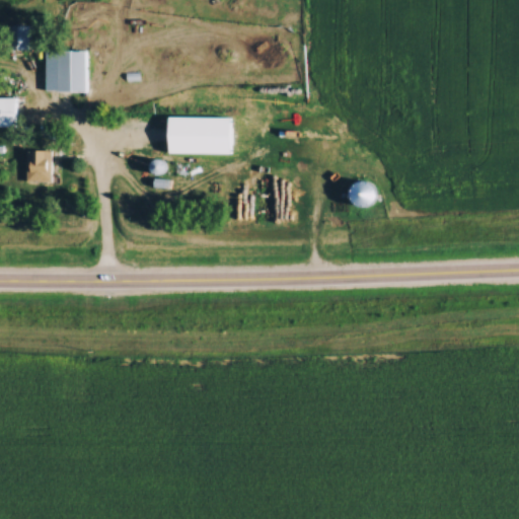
[(8,51),(27,51),(27,26),(8,26),(8,51)]
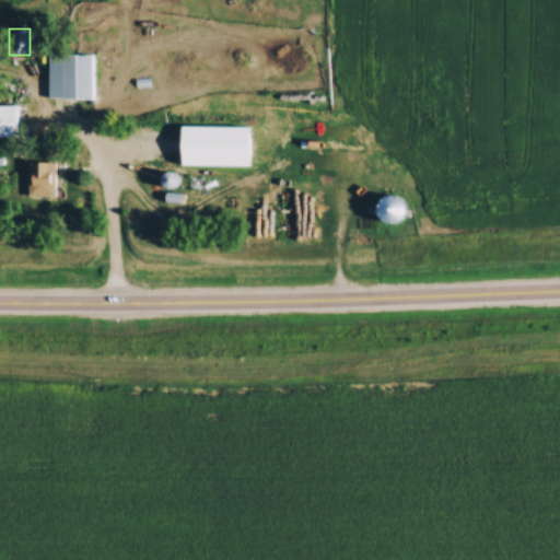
[(95,56),(63,56),(63,101),(95,101),(95,56)]
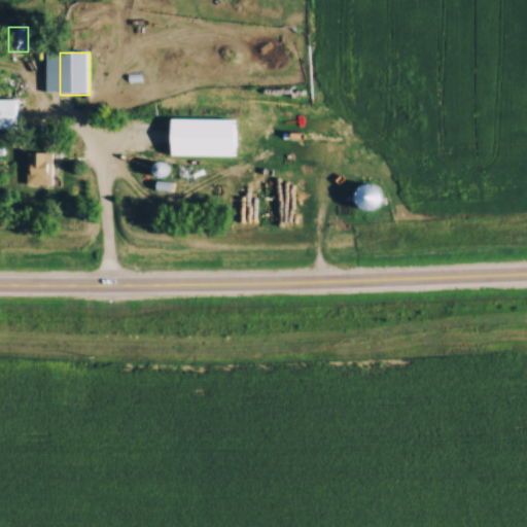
[(0,131),(20,131),(20,100),(0,100),(0,131)]
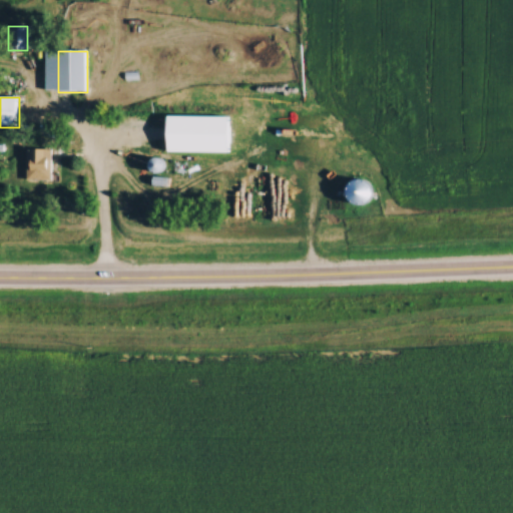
[(230,151),(230,140),(206,140),(206,151),(230,151)]
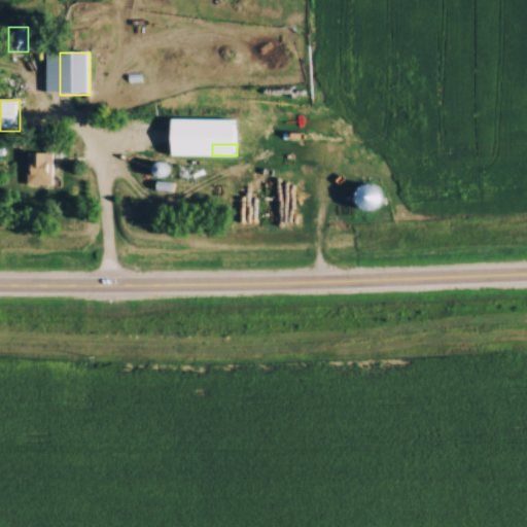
[(56,185),(56,154),(29,154),(29,185),(56,185)]
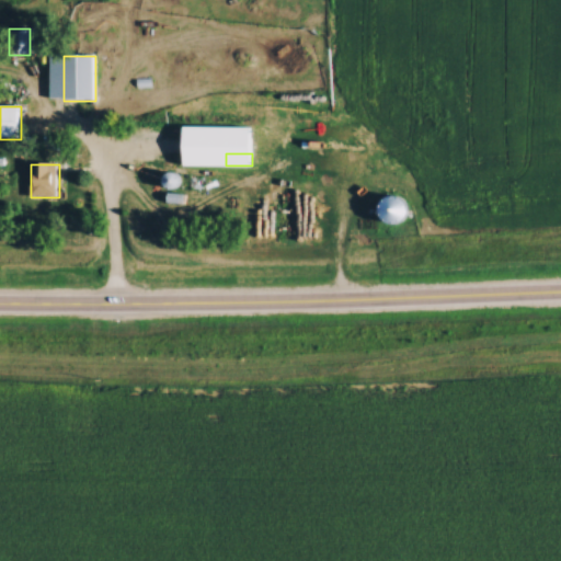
[(172,191),(182,182),(173,173),(163,182),(172,191)]
